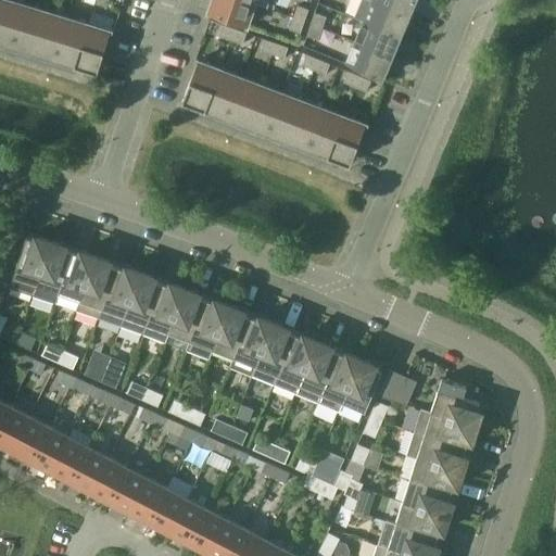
[(13,41),(25,3),(12,0),(2,0),(0,9),(0,40),(3,42),(3,39),(13,41)]
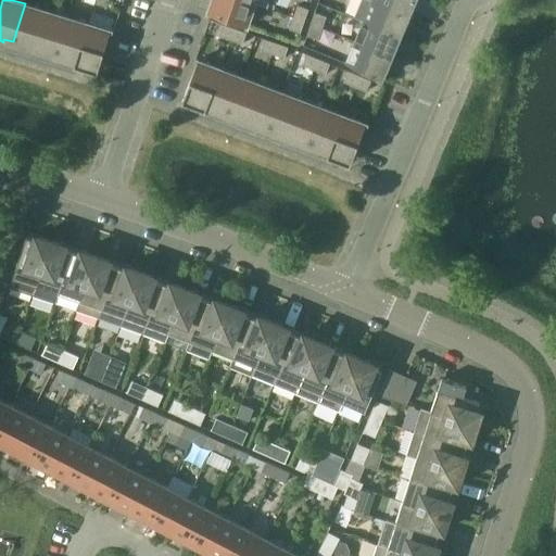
[(255,3),(244,0),(211,0),(211,1),(214,2),(211,13),(248,25),(255,3)]
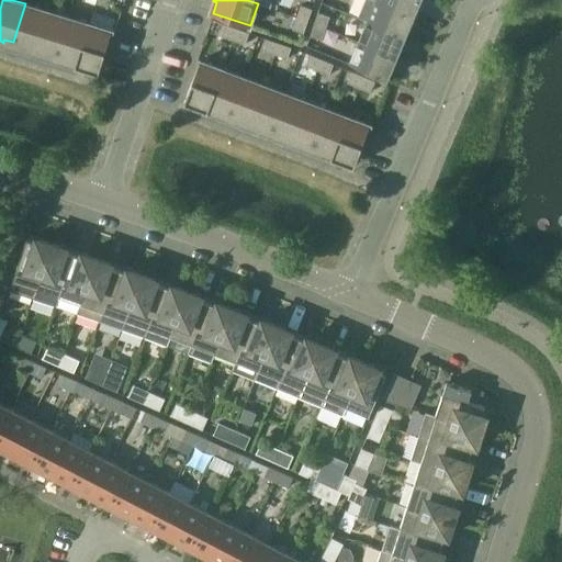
[(375,0),(368,21),(405,36),(414,15),(375,0)]
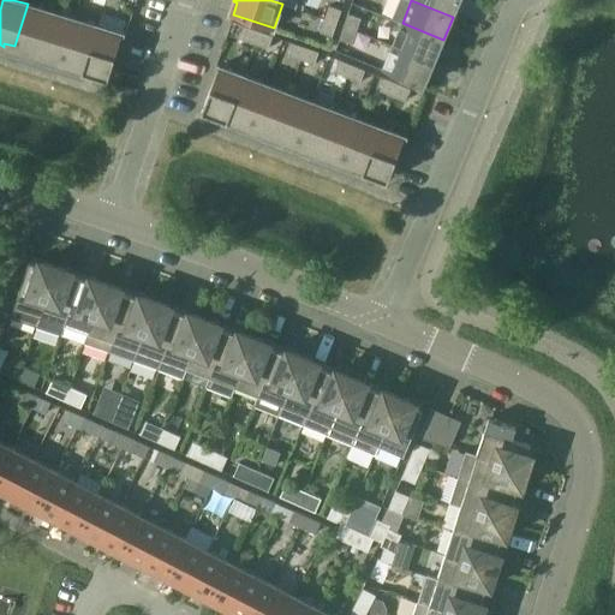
[(411,0),(453,17),(459,0),(411,0)]
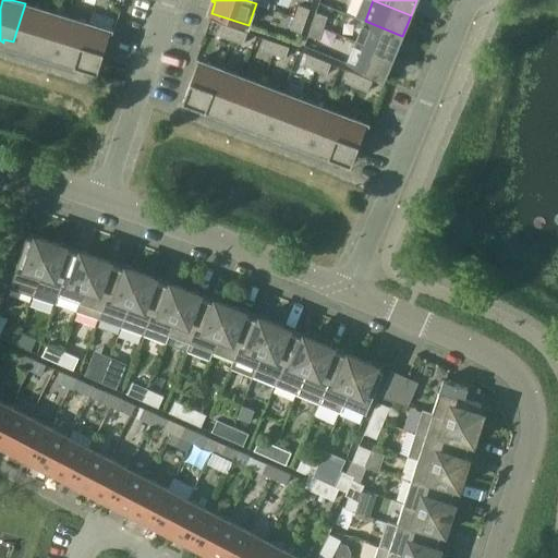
[(25,3),(13,41),(23,45),(22,48),(34,51),(46,10),(25,3)]
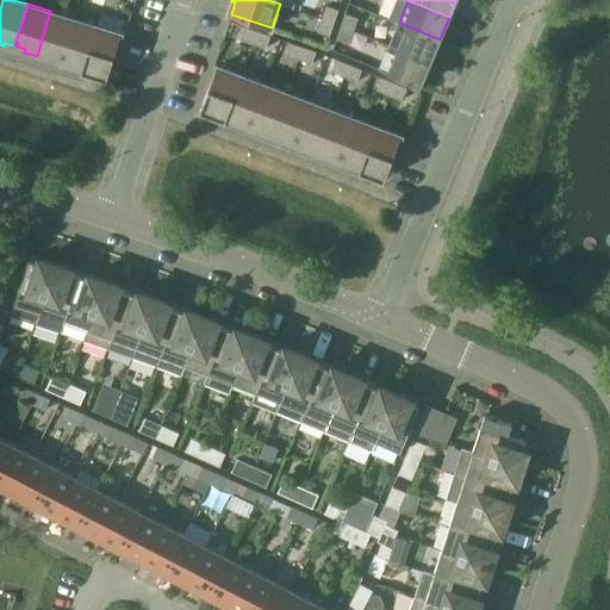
[(322,18),(335,23),(338,10),(327,5),(322,18)]
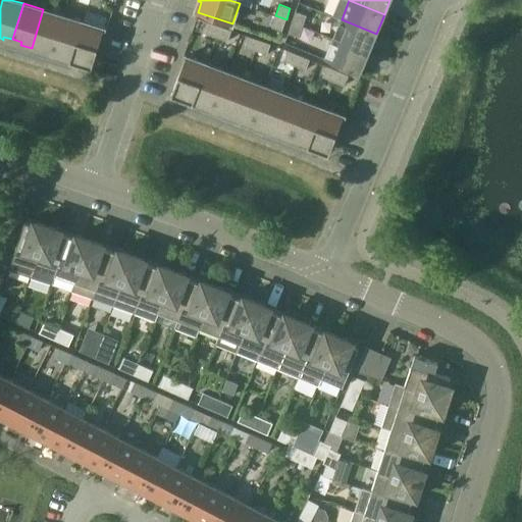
[(52,51),(63,15),(43,9),(32,48),(43,52),(43,49),(52,51)]
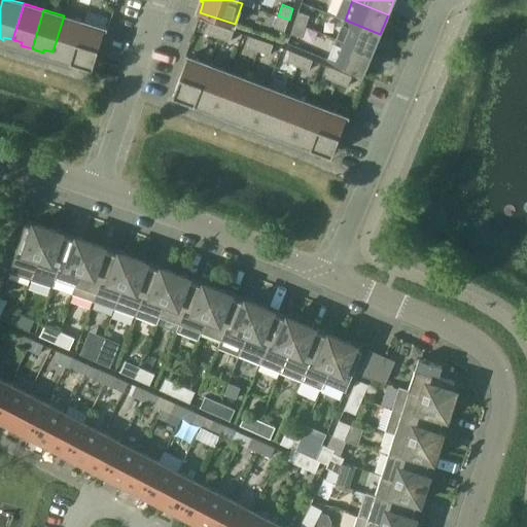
[(294,23),(306,26),(310,14),(299,11),(294,23)]
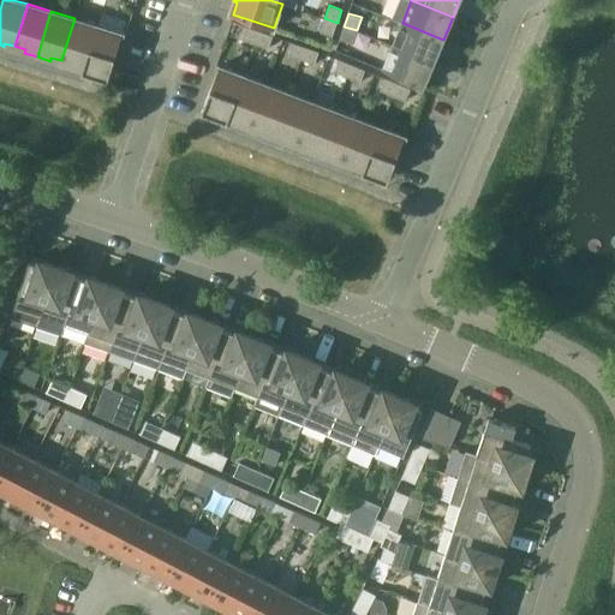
[(75,18),(61,60),(72,64),(71,67),(84,71),(97,25),(75,18)]
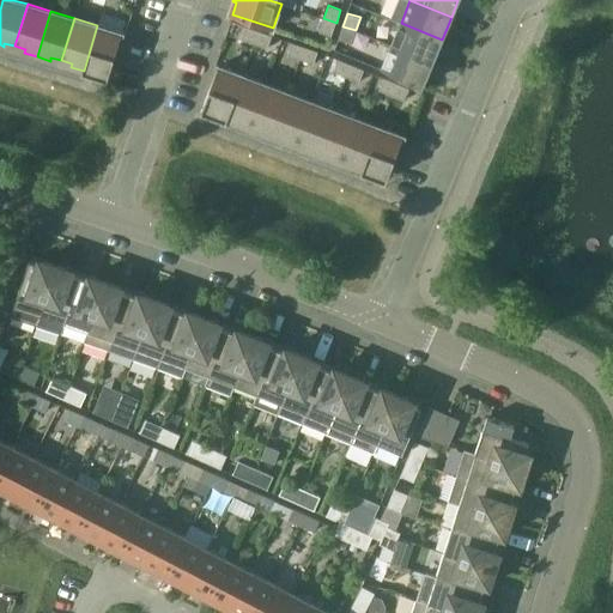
[(323,18),(320,31),(332,36),(337,23),(323,18)]
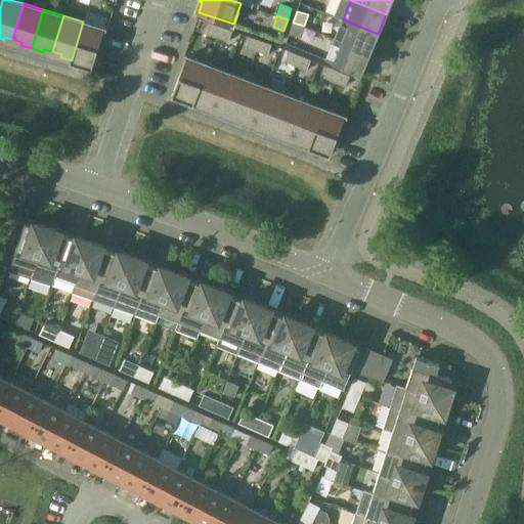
[(335,39),(369,53),(378,34),(343,19),(335,39)]
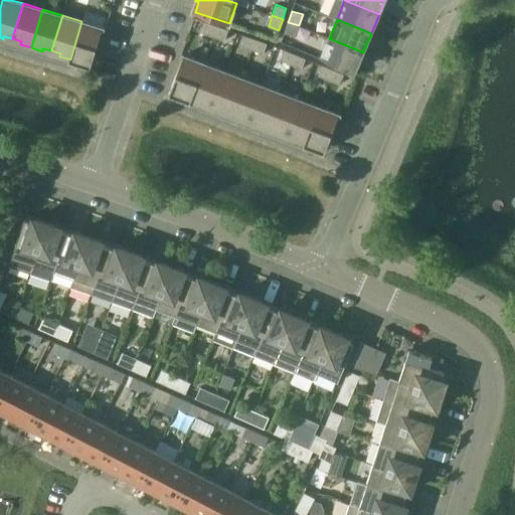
[(103,28),(83,22),(81,21),(70,59),(81,63),(81,60),(92,63),(103,28)]
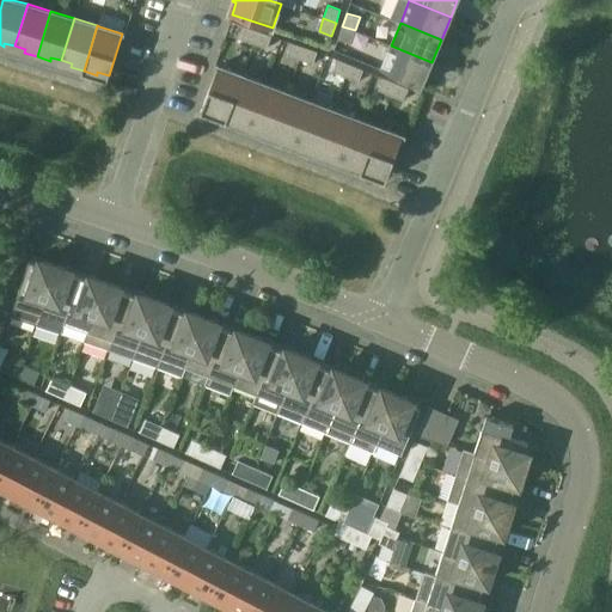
[(255,43),(258,31),(245,26),(242,38),(255,43)]
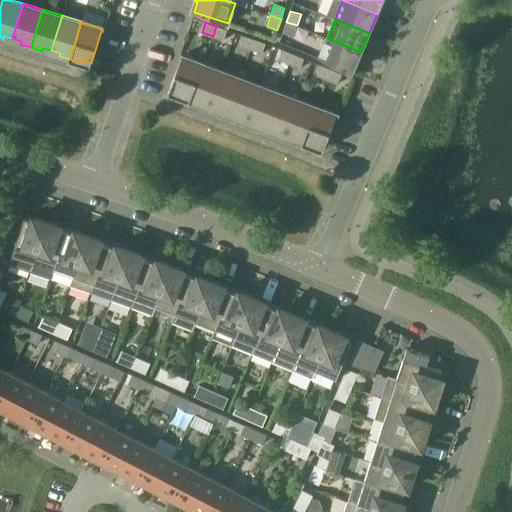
[(286,22),(282,32),(293,36),(297,25),(286,22)]
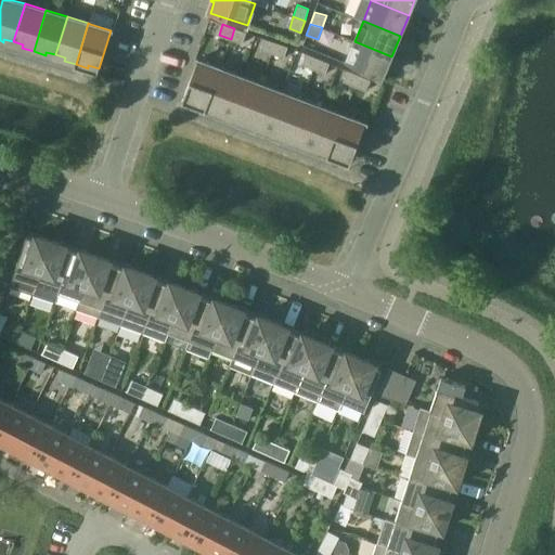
[(234,28),(231,39),(243,43),(246,31),(234,28)]
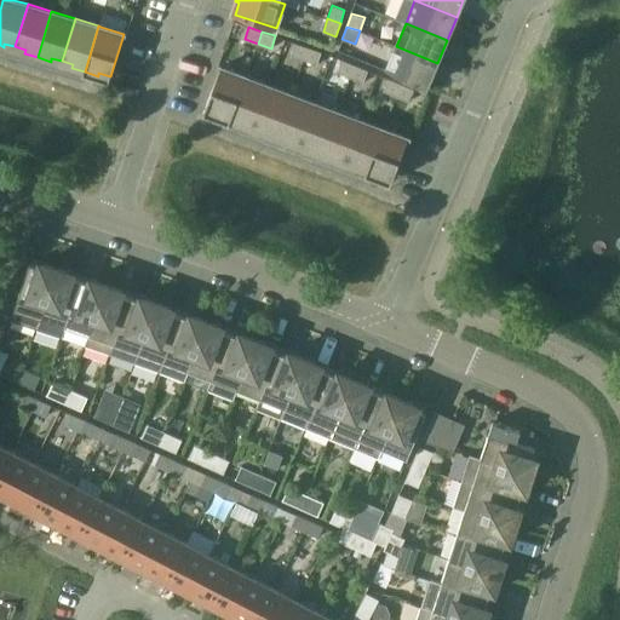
[(304,59),(309,47),(296,42),(291,56),(304,59)]
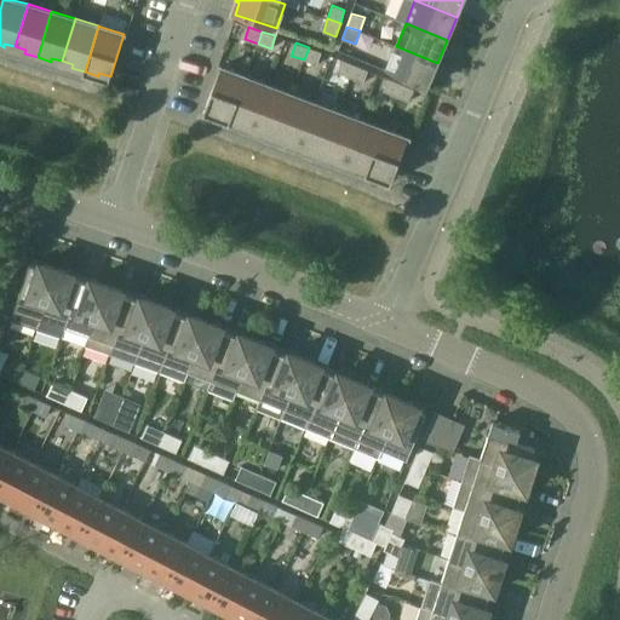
[(386,70),(428,87),(437,63),(396,46),(386,70)]
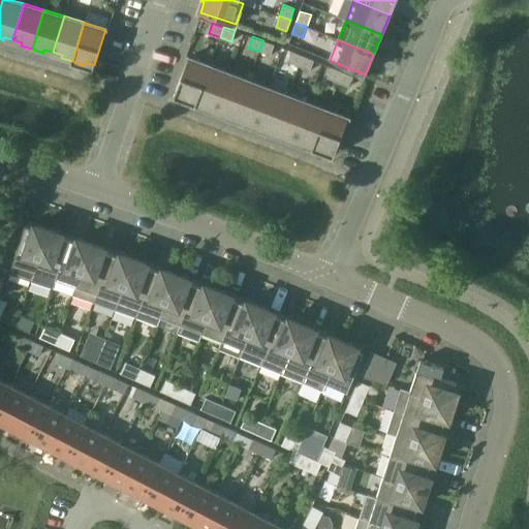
[(263,40),(259,51),(271,55),(275,44),(263,40)]
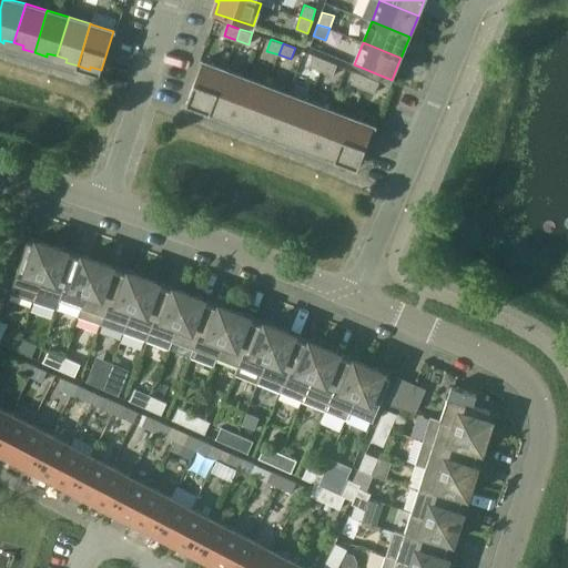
[(308,66),(321,71),(325,60),(314,54),(308,66)]
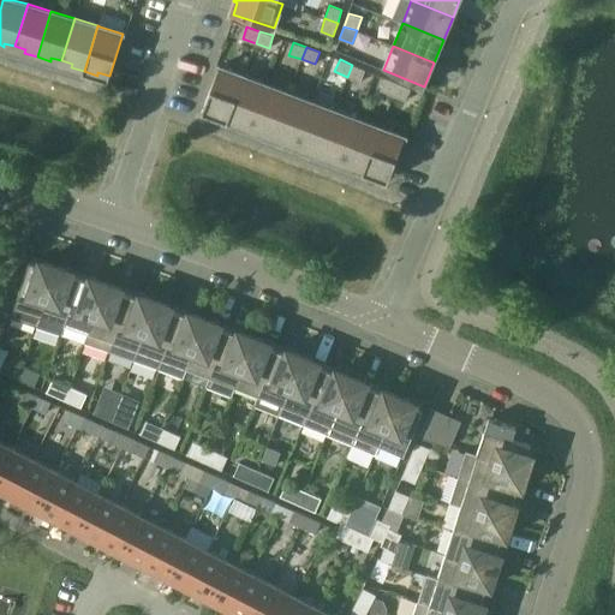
[(352,65),(347,77),(360,82),(365,70),(352,65)]
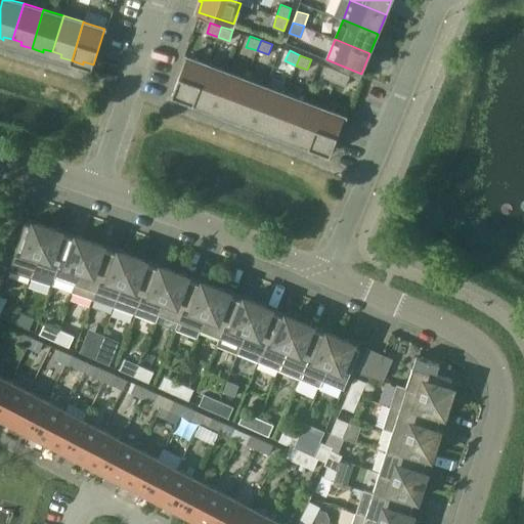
[(173,91),(183,95),(182,98),(192,102),(207,64),(186,56),(173,91)]
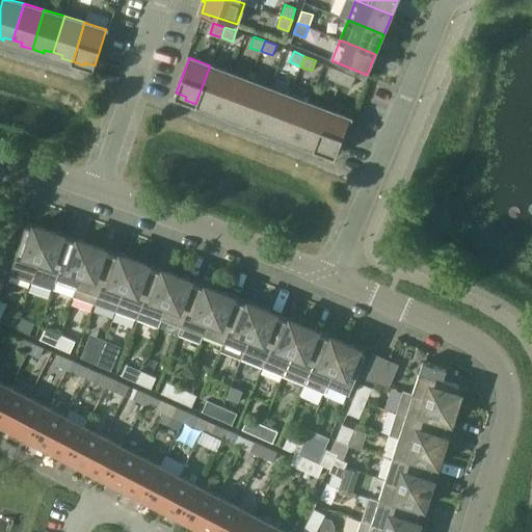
[(216,108),(230,73),(210,65),(195,104),(207,108),(208,105),(216,108)]
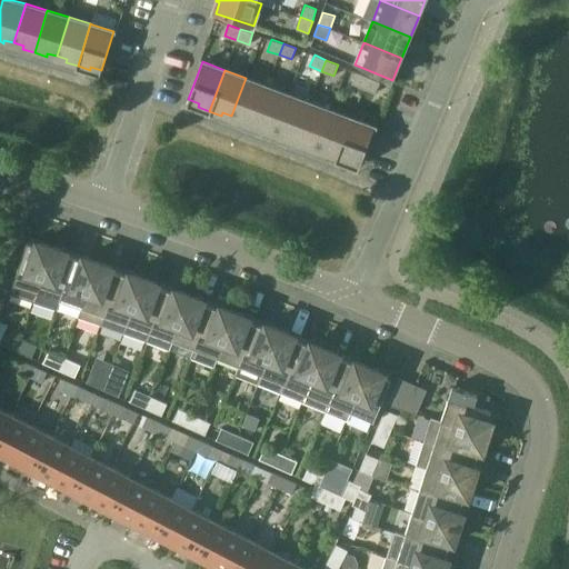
[(351,83),(363,88),(368,77),(356,72),(351,83)]
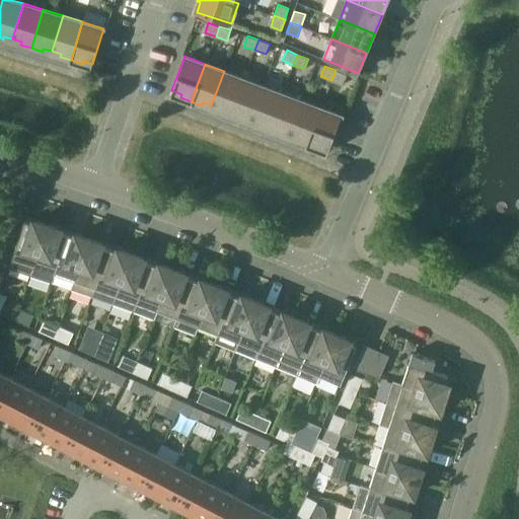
[(336,70),(331,80),(342,85),(347,75),(336,70)]
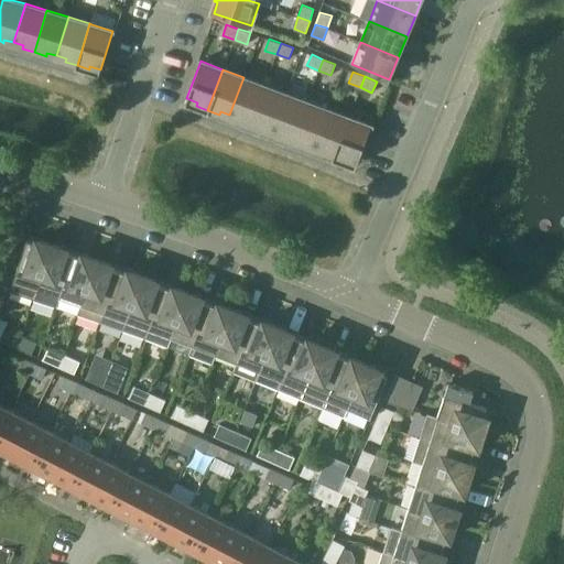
[(243,77),(229,115),(239,118),(238,121),(249,126),(266,85),(243,77)]
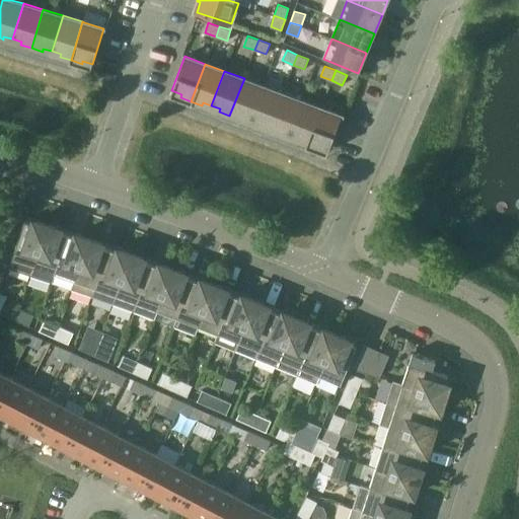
[(250,120),(264,85),(244,78),(229,116),(240,120),(241,117),(250,120)]
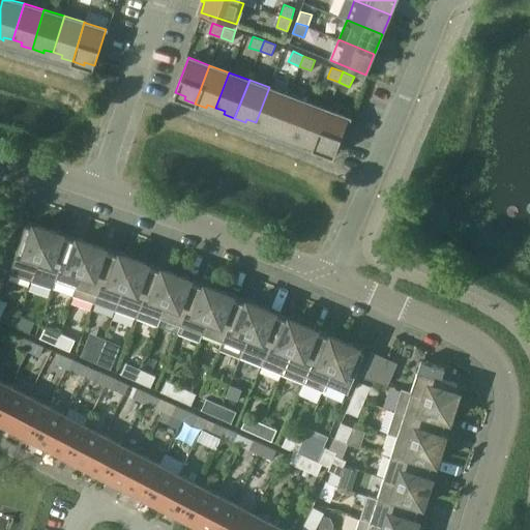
[(269,87),(256,122),(264,126),(263,129),(274,134),(289,95),(269,87)]
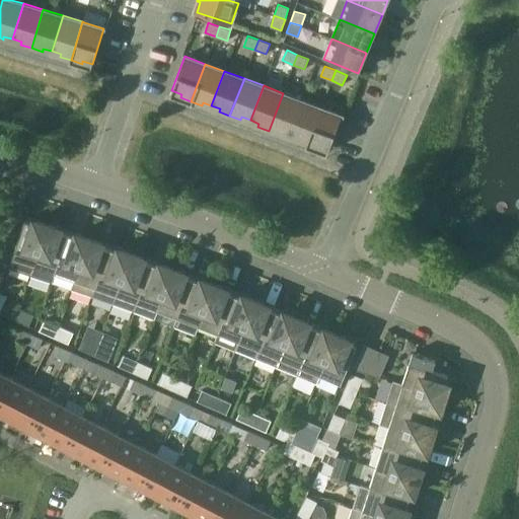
[(289,135),(302,100),(283,93),(269,131),(279,135),(280,132),(289,135)]
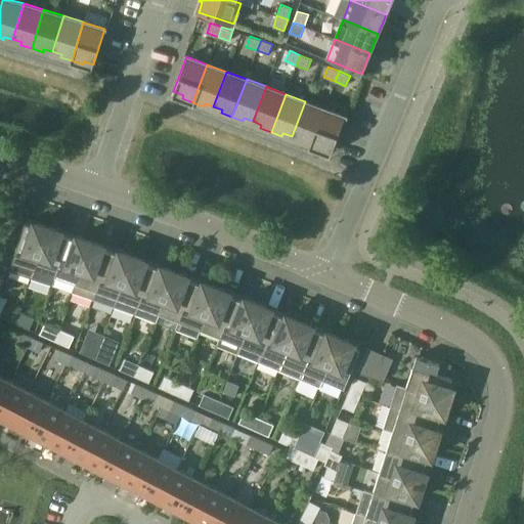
[(305,101),(292,136),(300,139),(299,142),(310,146),(324,108),(305,101)]
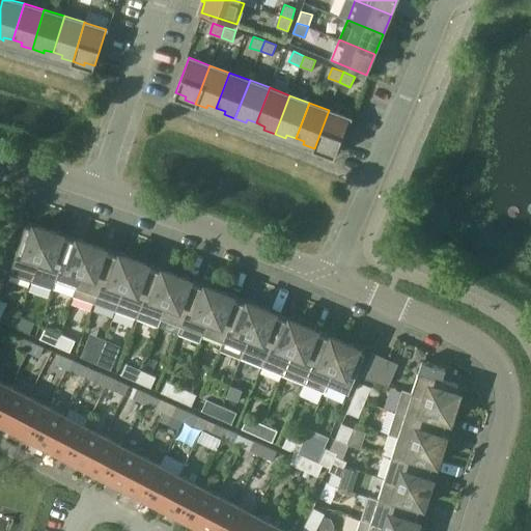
[(329,110),(314,148),(325,152),(327,149),(336,154),(350,118),(329,110)]
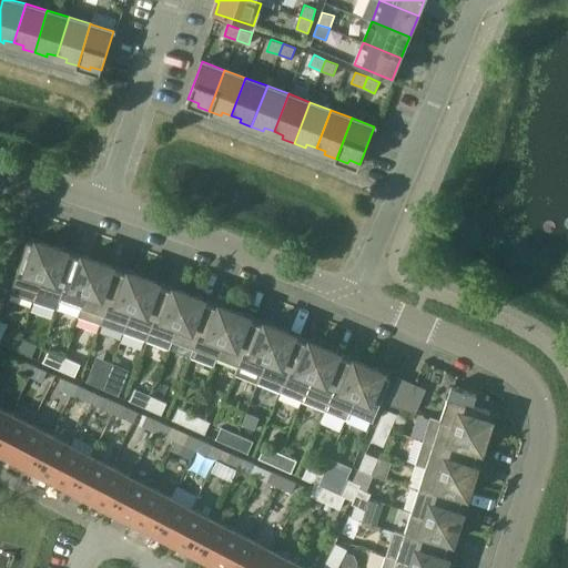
[(33,301),(52,245),(38,241),(37,244),(28,241),(10,293),(33,301)]
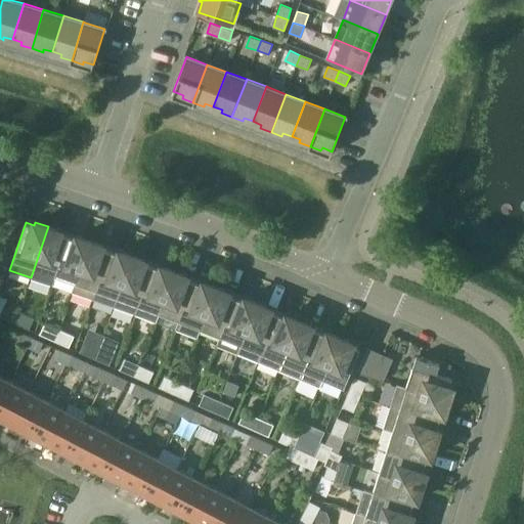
[(51,285),(68,236),(60,233),(61,230),(48,226),(31,277),(51,285)]
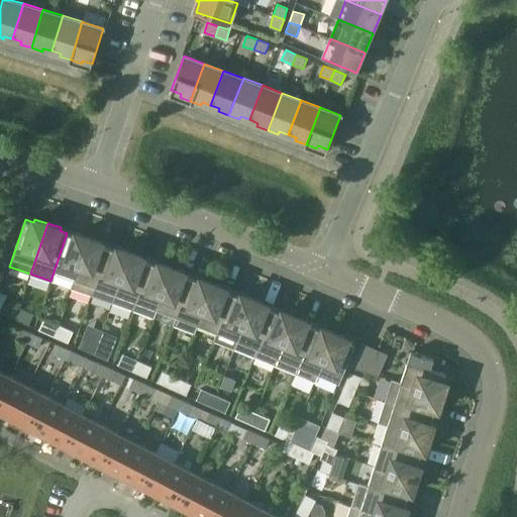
[(75,235),(67,233),(50,281),(72,288),(90,237),(76,232),(75,235)]
